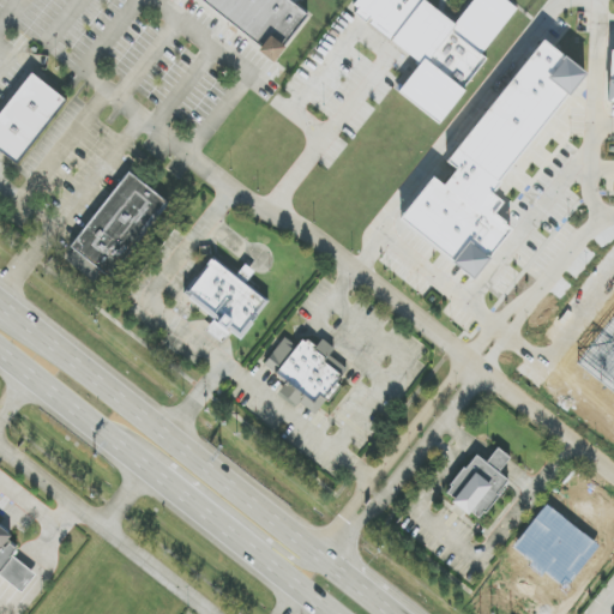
[(192,0),(266,56),(301,14),(282,0),(192,0)]
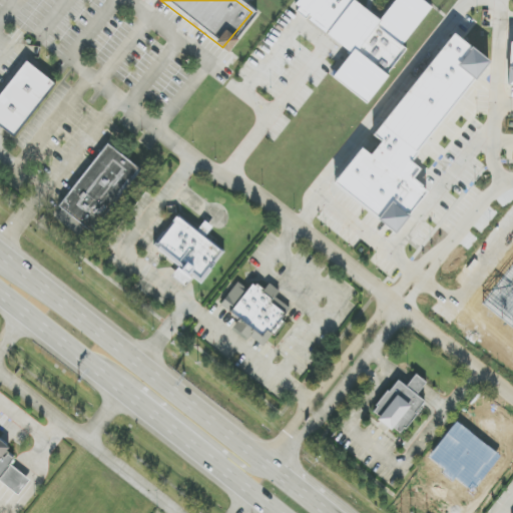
[(396,0),(382,20),(354,0),(300,0),(293,10),(307,20),(352,52),(333,78),(368,103),(407,50),(403,47),(432,7),(423,0),(396,0)]
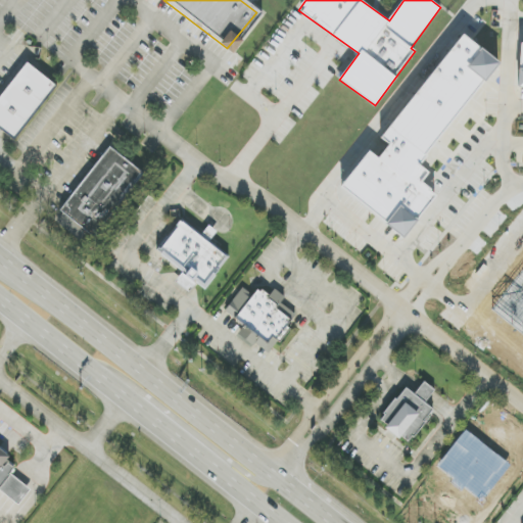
[(383,140),(388,144),(378,158),(368,151),(340,189),(406,237),(436,195),(421,183),(428,173),(420,167),(497,61),(461,34),(383,140)]
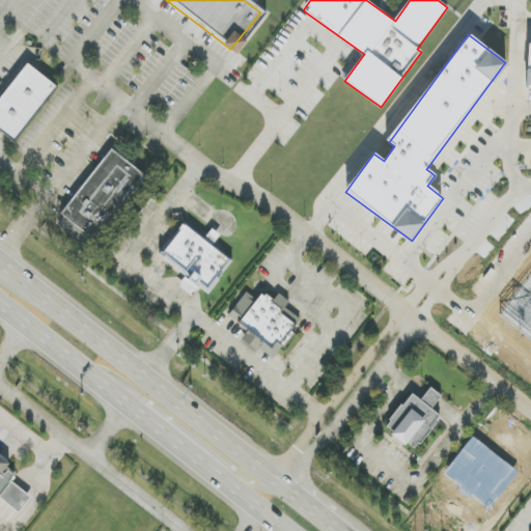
[(0,88),(21,63),(50,87),(6,142),(0,137),(0,88)]
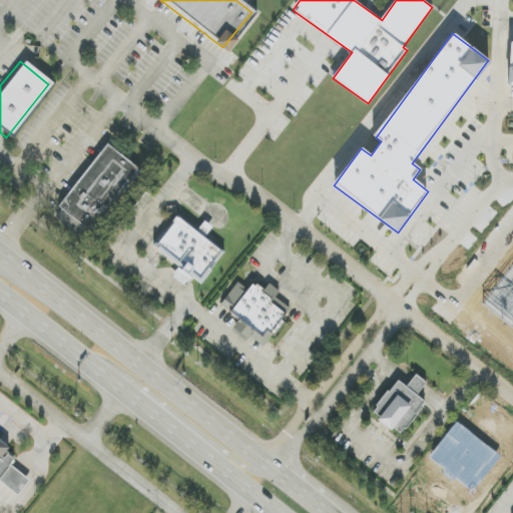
[(102,145),(53,207),(86,233),(134,170),(102,145)]
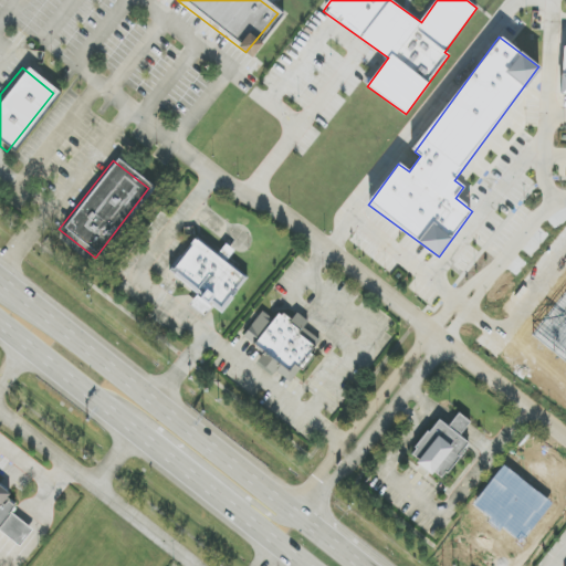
[(221,314),(248,278),(194,239),(167,275),(221,314)]
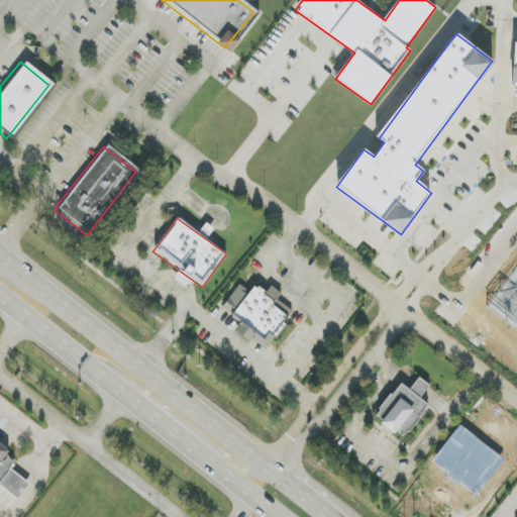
[(266,349),(292,315),(256,288),(252,293),(240,284),(222,308),(241,322),(232,333),(246,344),(253,339),(266,349)]
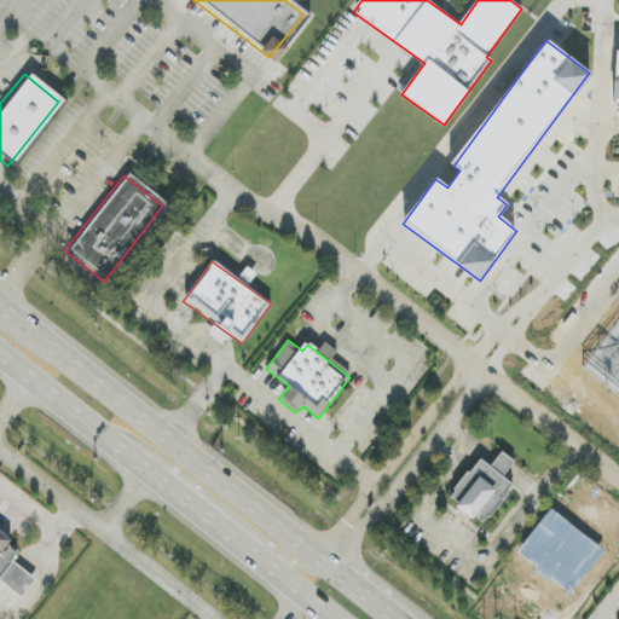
[(452,498),(485,522),(514,484),(507,479),(519,462),(504,451),(493,467),(482,458),(452,498)]
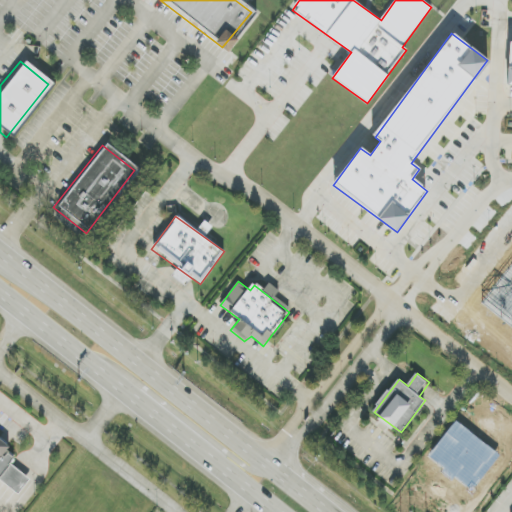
[(0,480),(19,496),(32,479),(15,466),(20,459),(12,453),(16,448),(0,436),(0,480)]
